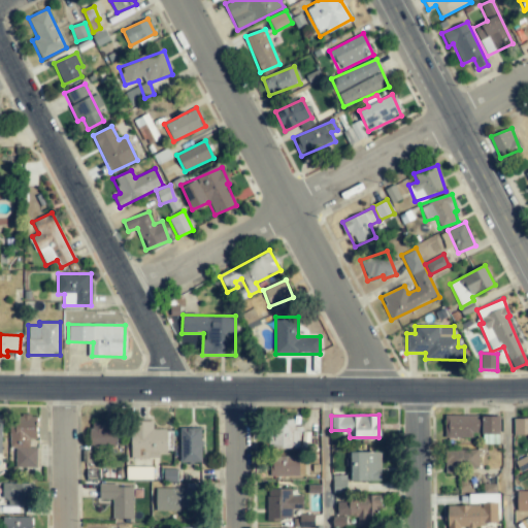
[(36,468),(36,448),(29,448),(29,439),(36,439),(37,417),(10,416),(9,447),(15,447),(14,467),(36,468)]
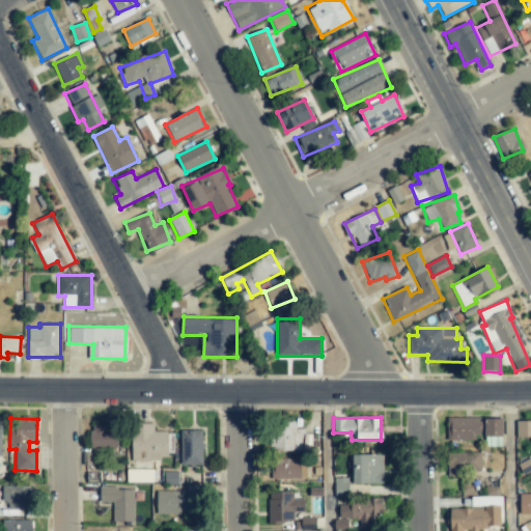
[(502,437),(503,418),(447,418),(447,441),(475,441),(475,436),(502,437)]
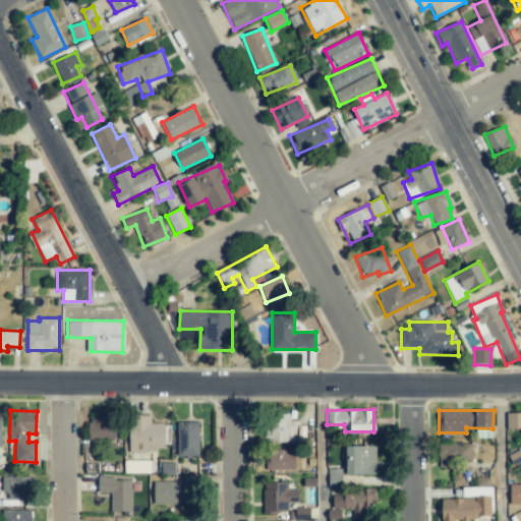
[(506,429),(520,428),(520,413),(506,414),(506,429)]
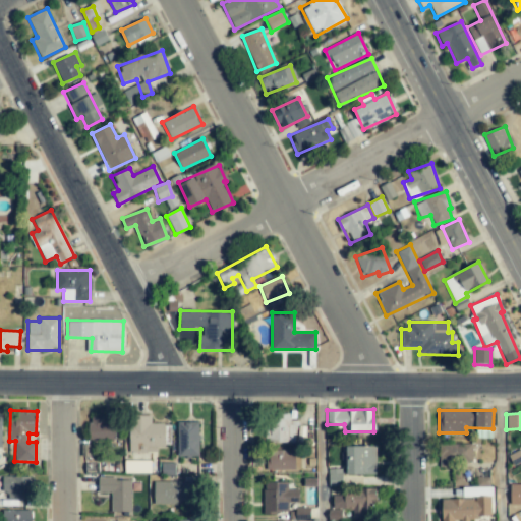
[(289,421),(289,415),(267,415),(267,443),(295,443),(295,421),(289,421)]
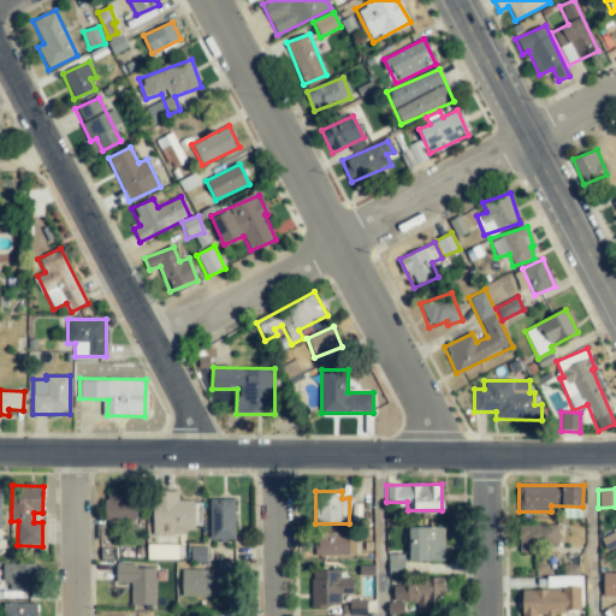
[(153,535),(185,535),(184,528),(194,528),(194,501),(178,501),(178,492),(152,492),(153,535)]
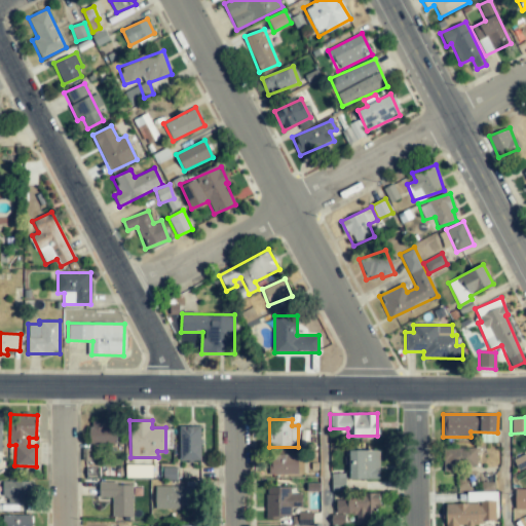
[(104,421),(89,421),(89,444),(116,445),(116,425),(104,424),(104,421)]
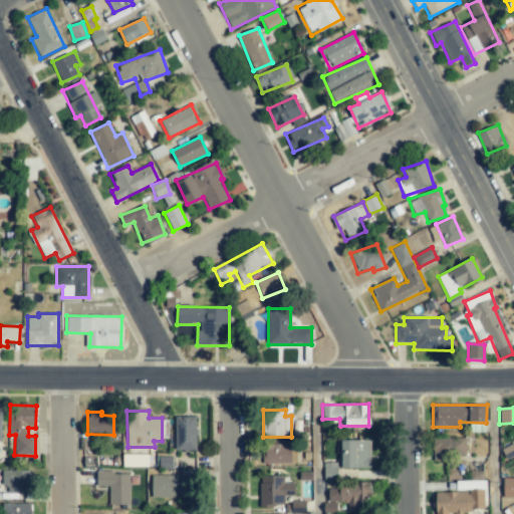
[(176,451),(196,450),(195,417),(175,417),(176,451)]
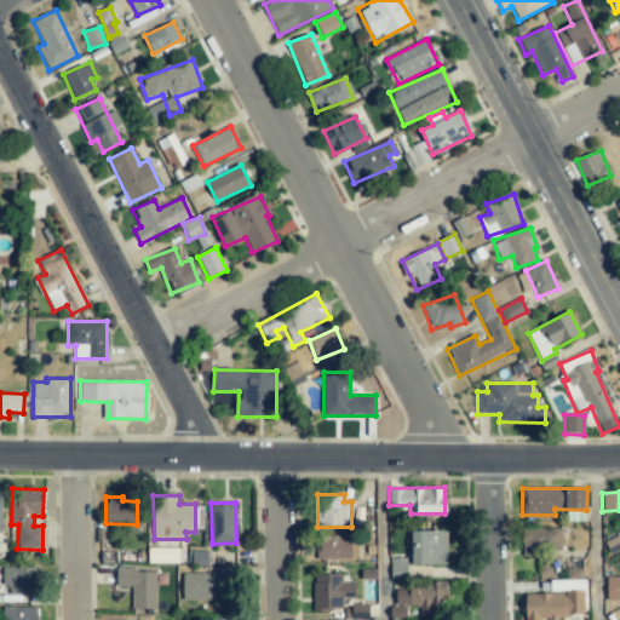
[(522,529),(522,555),(562,554),(561,528),(522,529)]
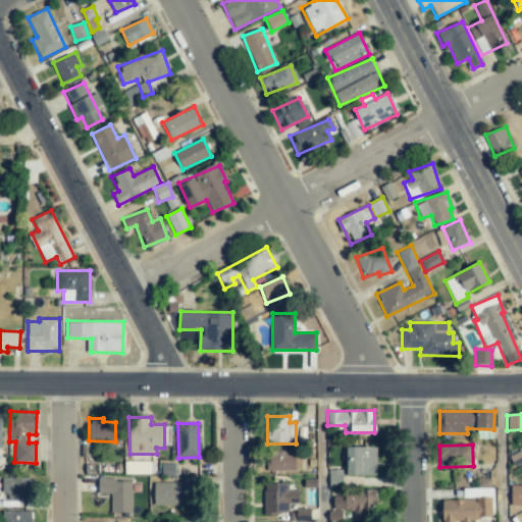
[(376,475),(376,447),(347,447),(347,476),(376,475)]
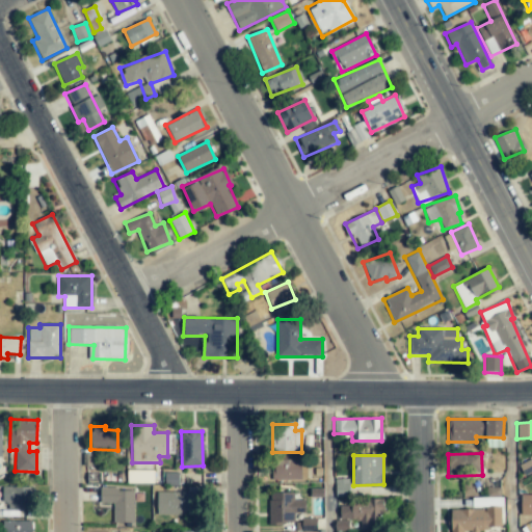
[(307,481),(307,460),(271,459),(271,480),(307,481)]
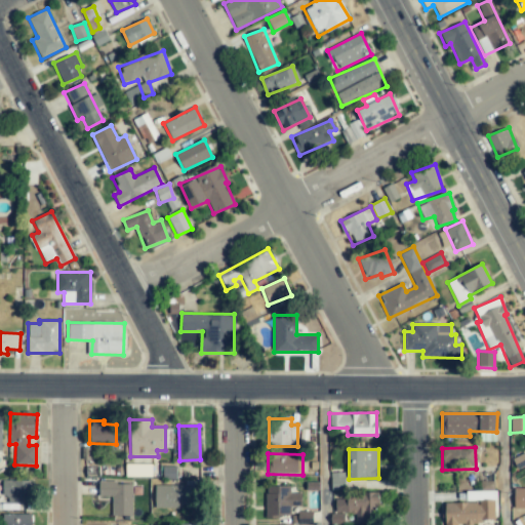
[(125,477),(151,477),(151,465),(126,463),(125,477)]
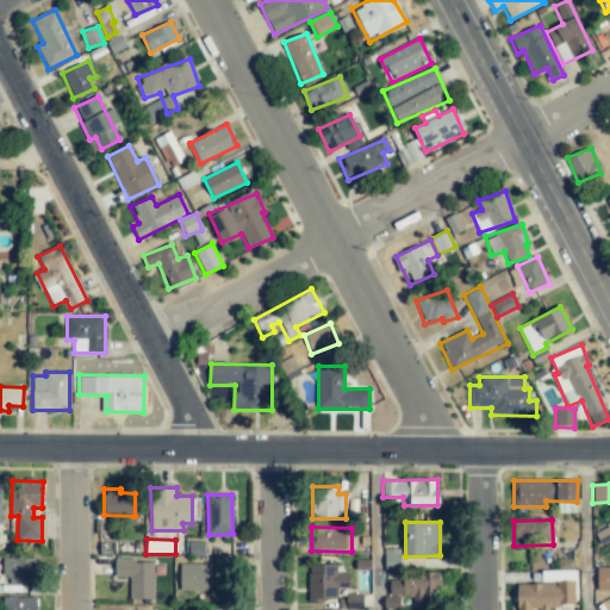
[(384,568),(399,570),(400,549),(385,549),(384,568)]
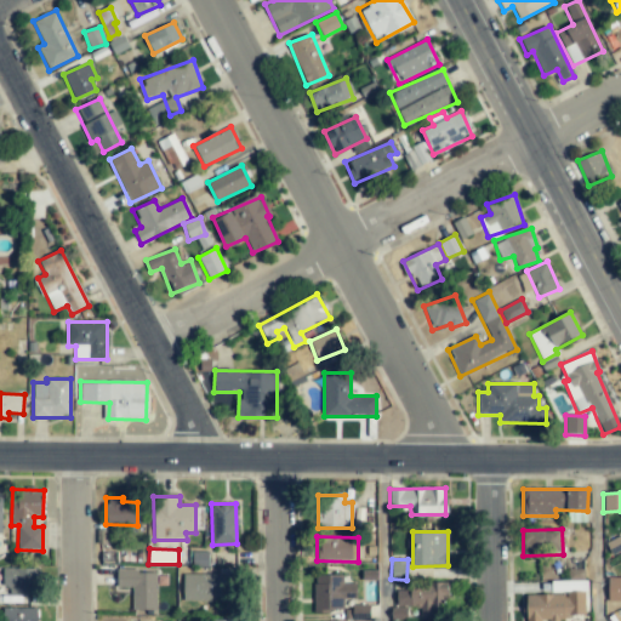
[(3,586),(9,586),(9,594),(39,596),(39,569),(3,569),(3,586)]
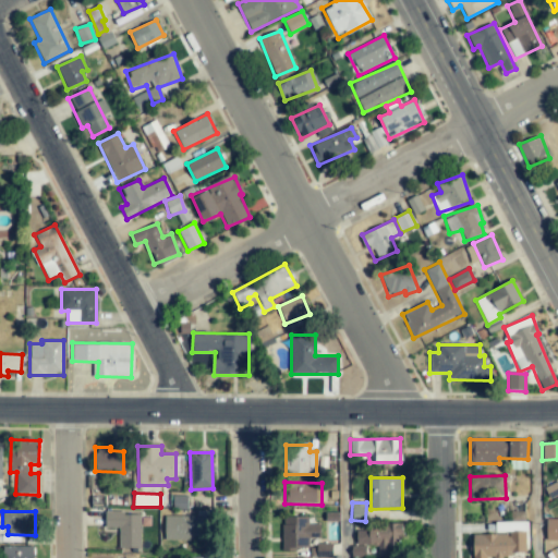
[(119,548),(141,548),(141,512),(105,513),(105,528),(119,528),(119,548)]
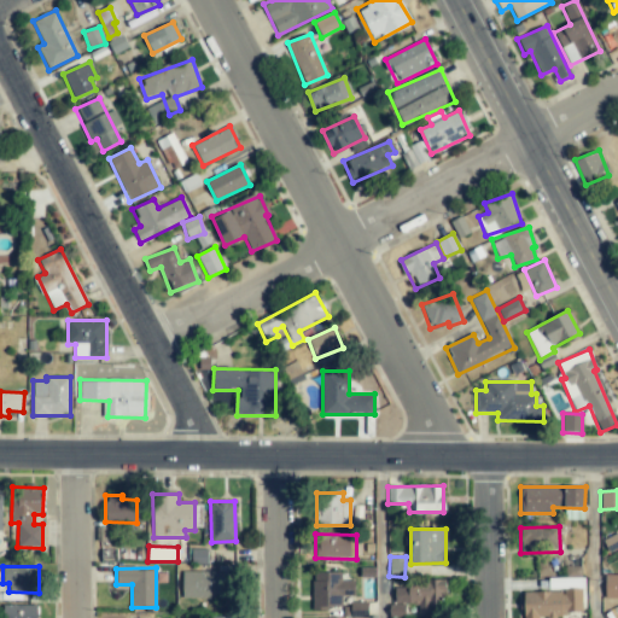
[(182,598),(232,598),(232,572),(182,571),(182,598)]
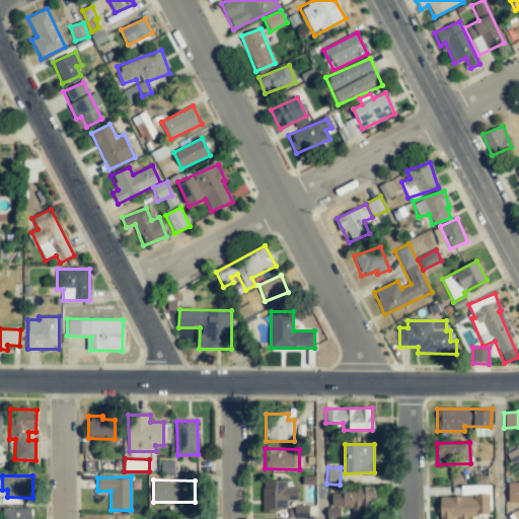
[(287,480),(263,480),(262,513),(276,513),(276,509),(286,510),(286,501),(297,501),(298,488),(287,488),(287,480)]
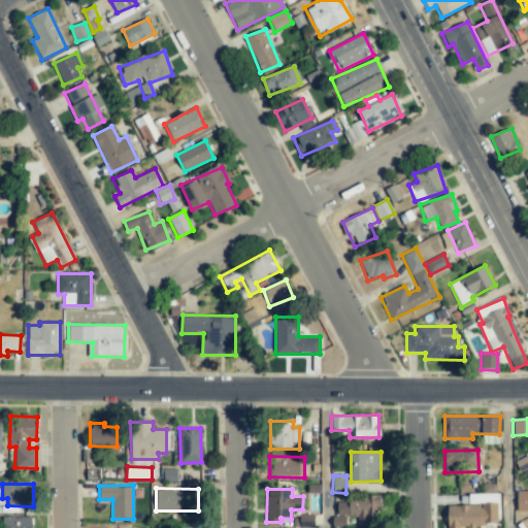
[(518,512),(527,512),(527,491),(517,492),(518,512)]
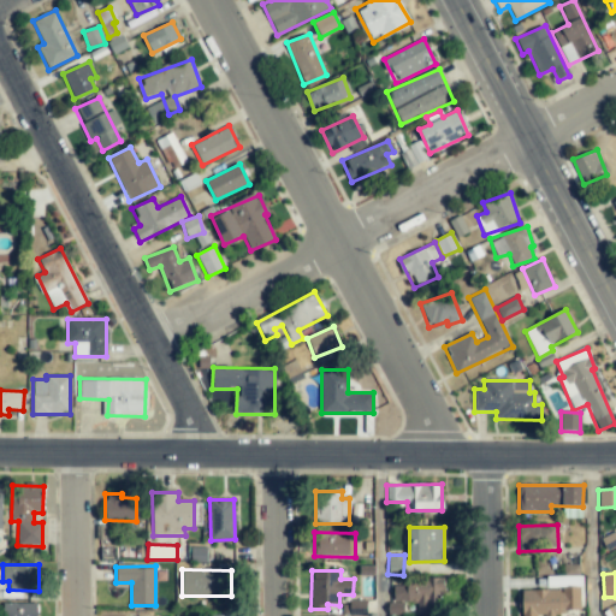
[(444,580),(391,580),(391,615),(404,615),(404,603),(416,603),(416,614),(436,612),(434,602),(445,602),(444,580)]
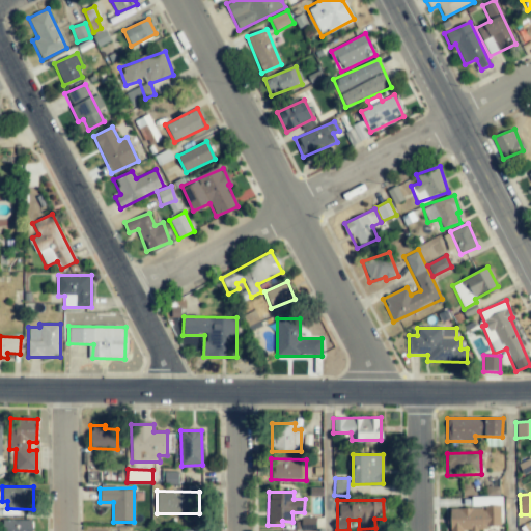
[(450,507),(449,530),(462,530),(469,530),(481,530),(481,526),(500,526),(501,507),(450,507)]
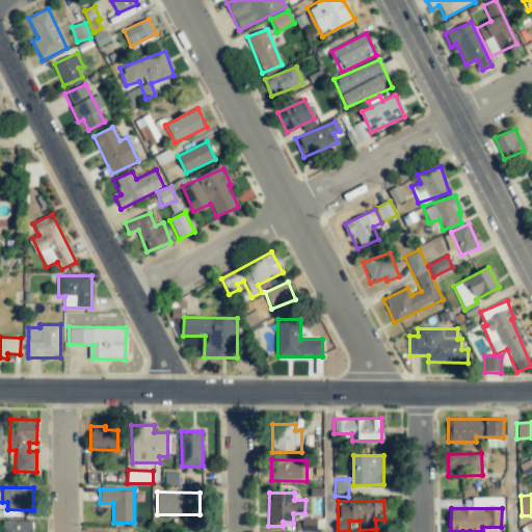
[(31,531),(31,521),(1,522),(1,531),(31,531)]
